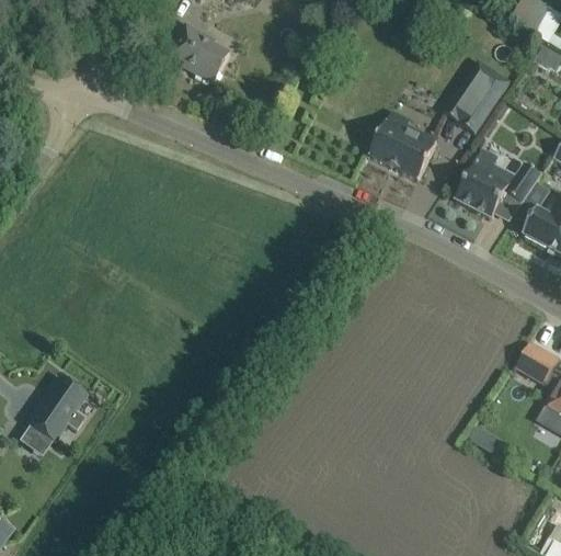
[(318,0),(335,12),(343,0),(318,0)]
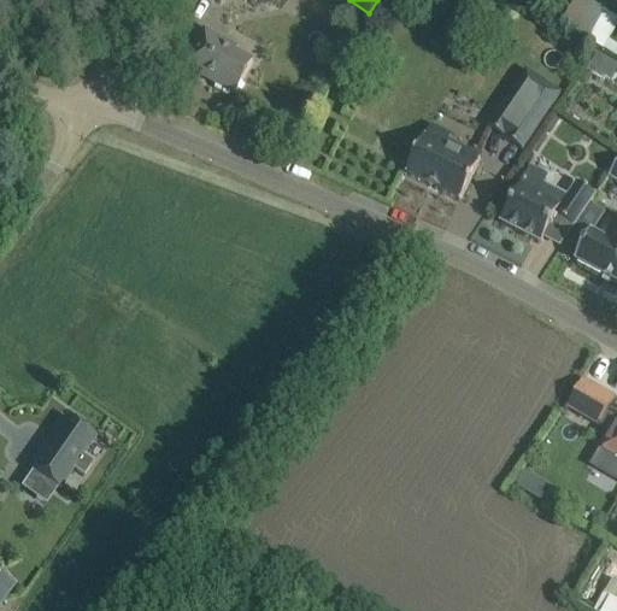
[(238,43),(205,25),(188,58),(215,74),(212,77),(235,90),(253,58),(235,48),(238,43)]
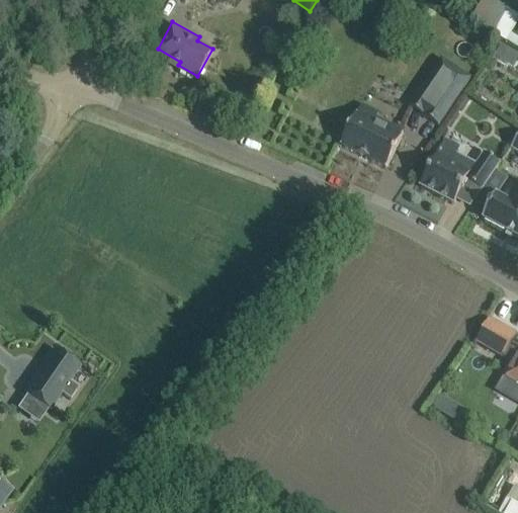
[(517,51),(502,41),(495,53),(512,64),(517,55),(517,51)]
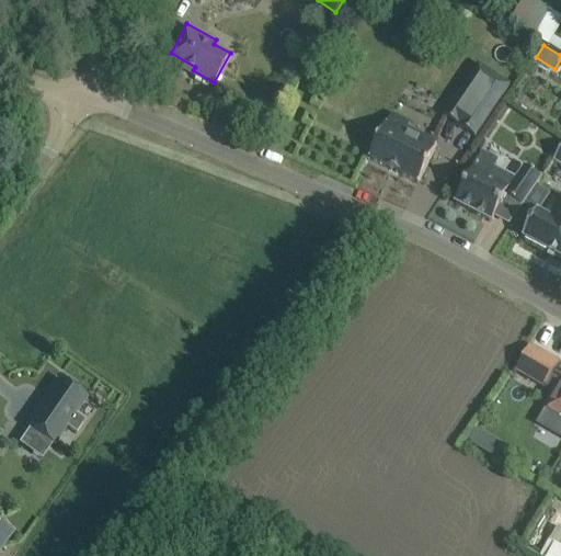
[(476,133),(510,81),(479,60),(444,112),(476,133)]
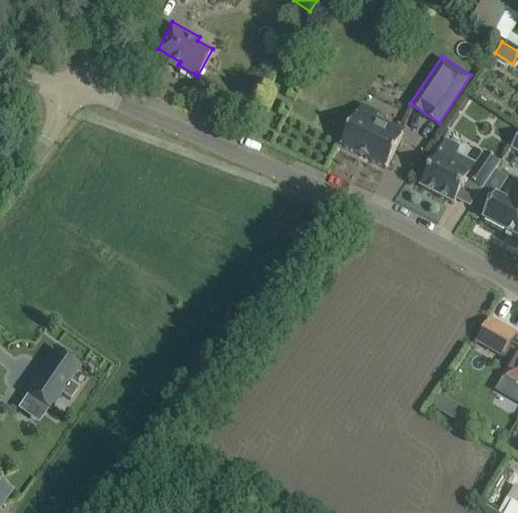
[(386,165),(402,135),(401,134),(404,130),(375,115),(373,119),(356,111),(341,143),(386,165)]
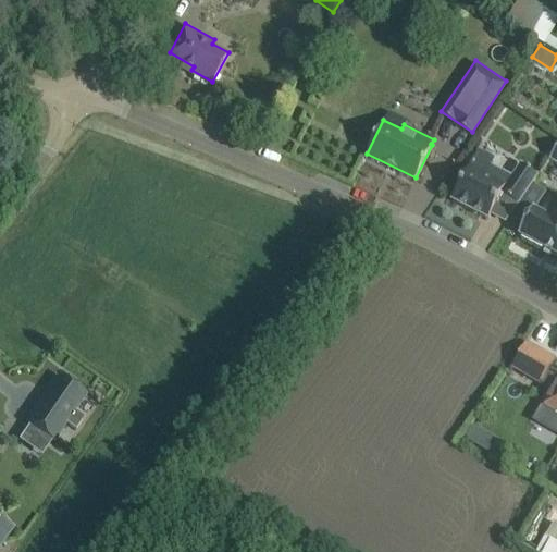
[(512,174),(490,162),(493,154),(479,147),(453,197),(489,216),(502,189),(518,201),(537,172),(521,161),(512,174)]
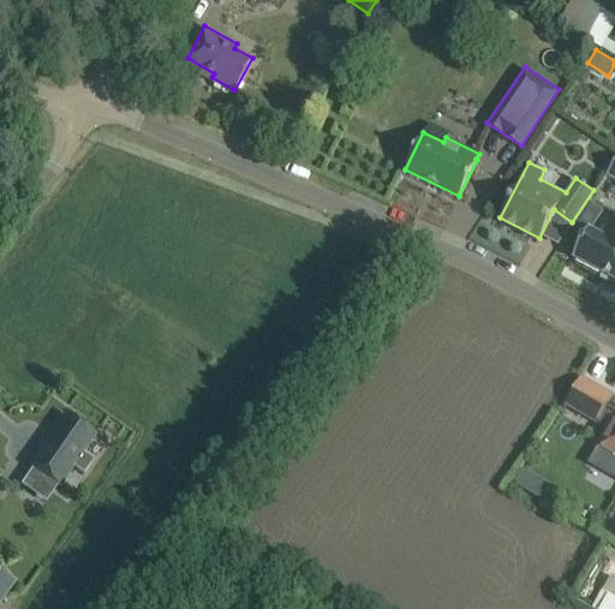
[(589,199),(575,218),(589,226),(590,227),(603,209),(589,199)]
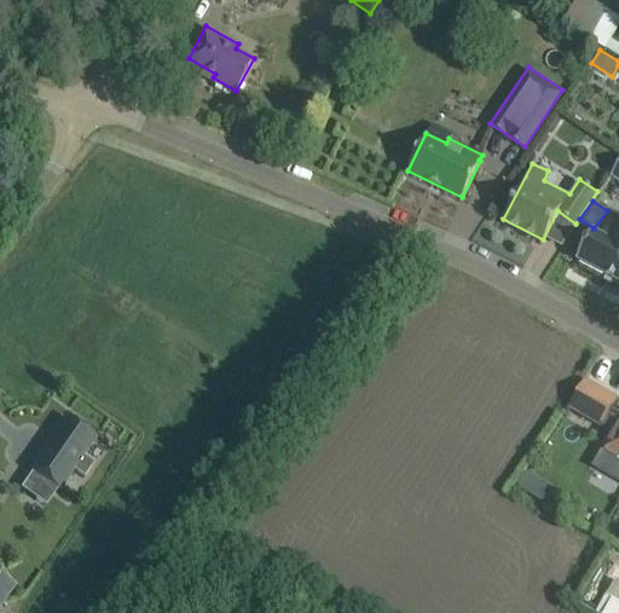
[(593,227),(579,219),(568,236),(583,244),(593,227)]
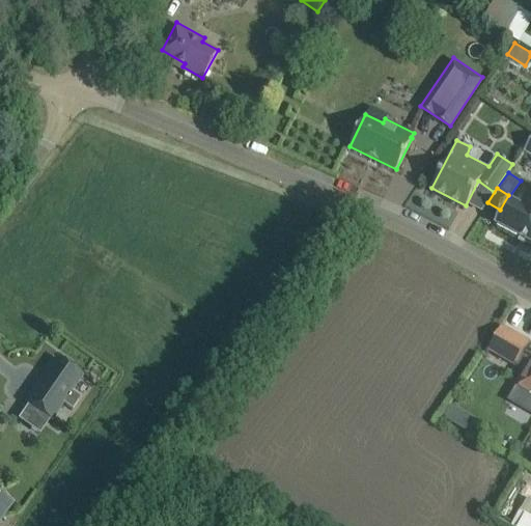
[(495,221),(530,240),(530,196),(526,204),(509,196),(508,195),(500,210),(495,221)]
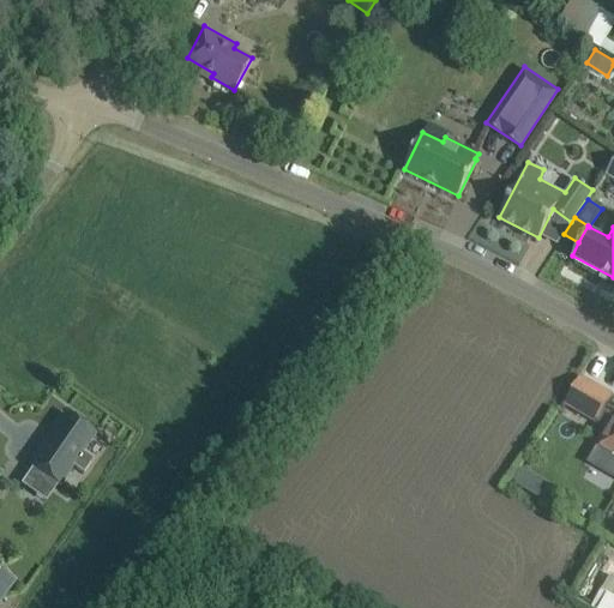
[(581,374),(565,399),(596,417),(607,425),(587,459),(613,475),(613,411),(603,405),(612,392),(581,374)]
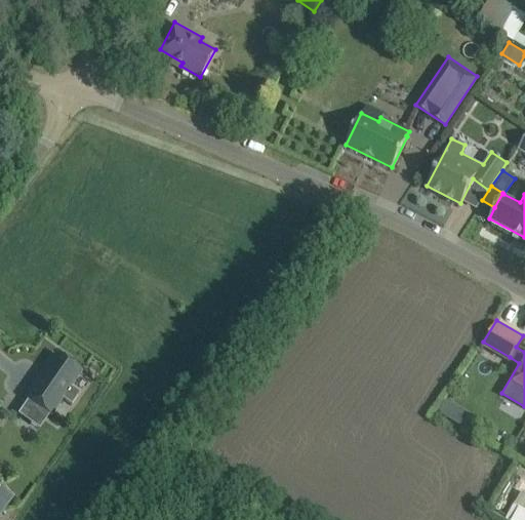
[(81,367),(72,361),(55,350),(25,394),(50,411),(62,395),(71,401),(79,390),(70,383),(81,367)]
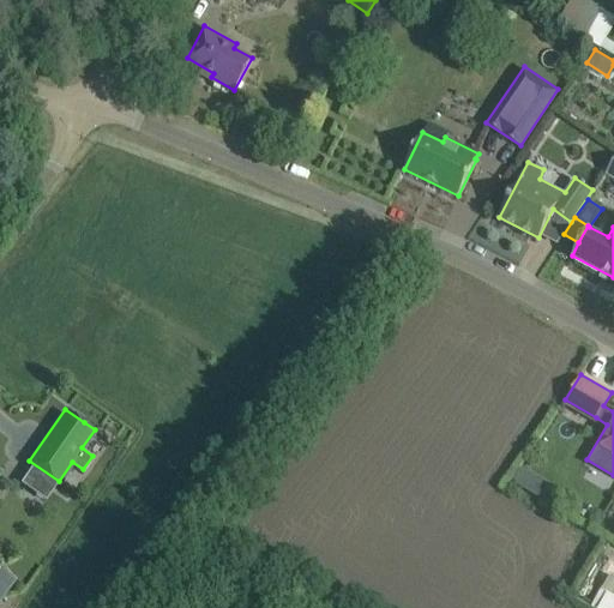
[(0,569),(0,601),(16,582),(0,569)]
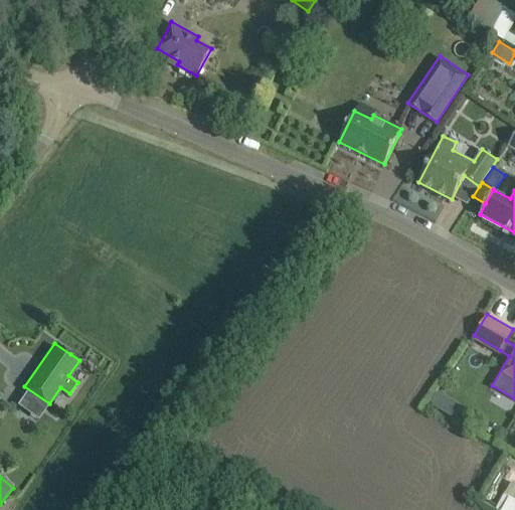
[(514,509),(514,480),(501,507),(507,509),(514,509)]
